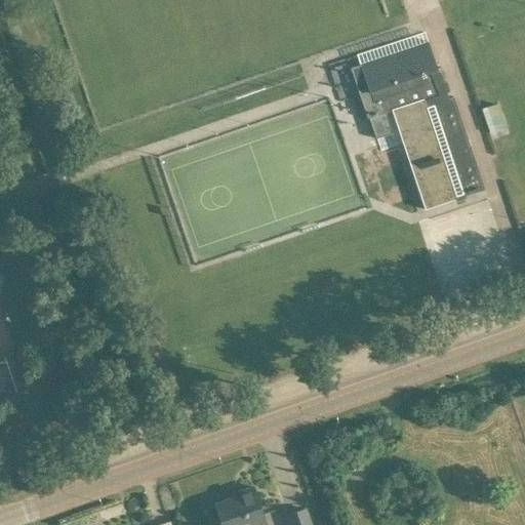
[(359,64),(368,92),(359,95),(367,119),(368,119),(375,139),(393,133),(386,113),(392,111),(423,99),(438,95),(430,72),(437,70),(428,41),(359,64)]
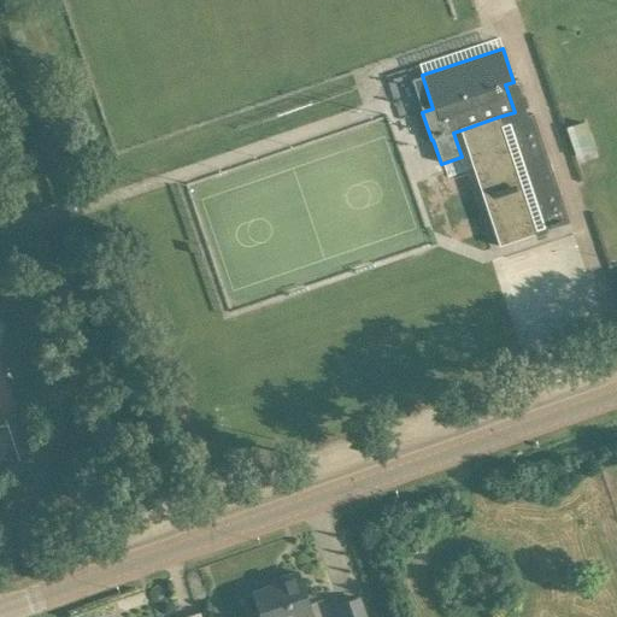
[(515,112),(498,117),(460,130),(499,246),(569,223),(533,113),(516,119),(515,112)]
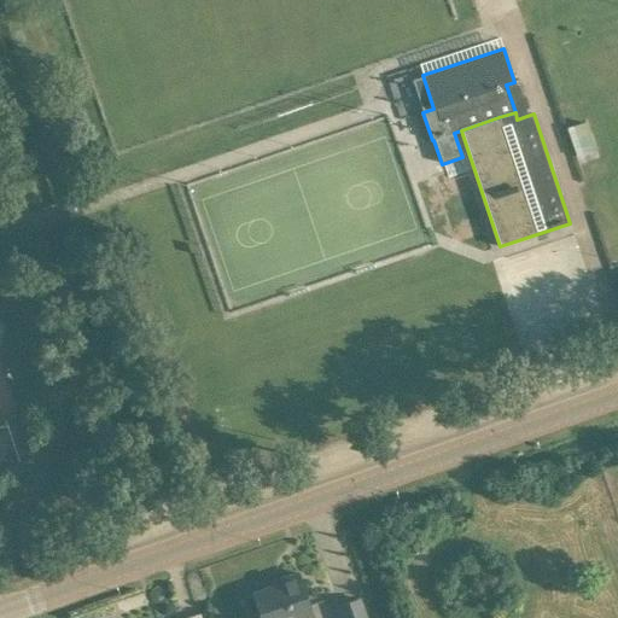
[(595,151),(586,122),(567,128),(577,157),(595,151)]
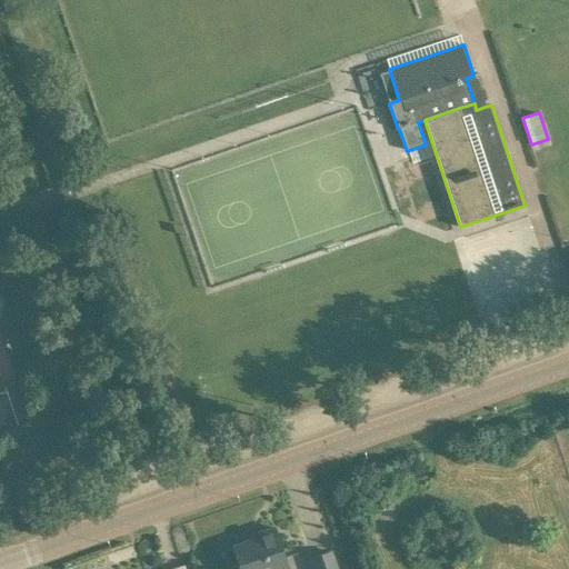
[(288,568),(281,549),(275,528),(258,533),(259,538),(232,547),(240,568),(288,568)]
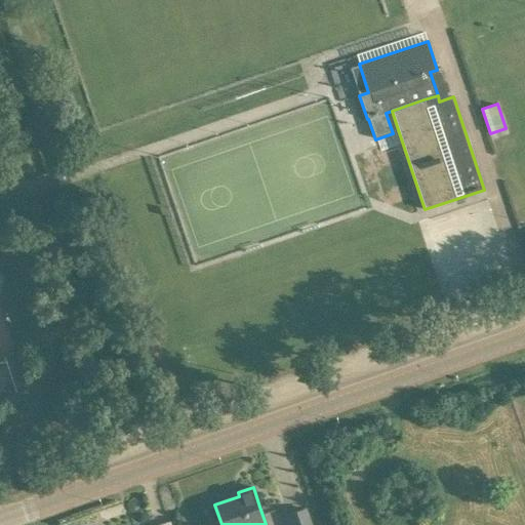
[(286,515),(289,524),(310,524),(305,509),(286,515)]
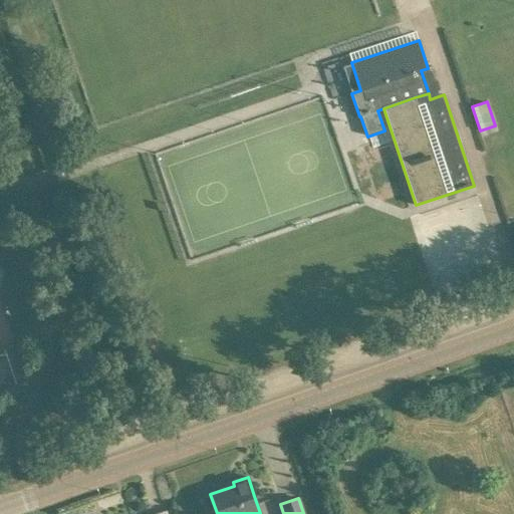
All buildings are outlined.
